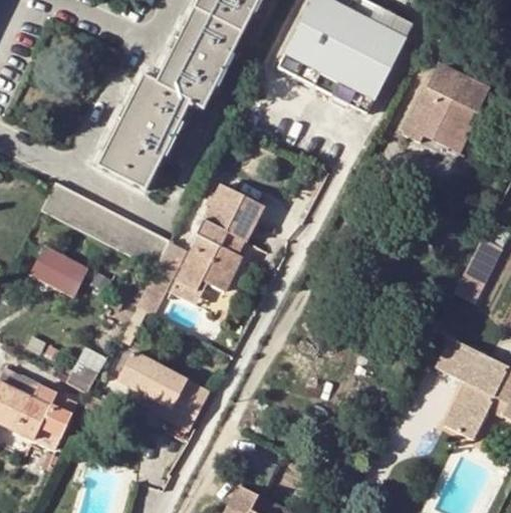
[(200,0),(197,7),(243,30),(254,8),(258,10),(263,0),(200,0)]
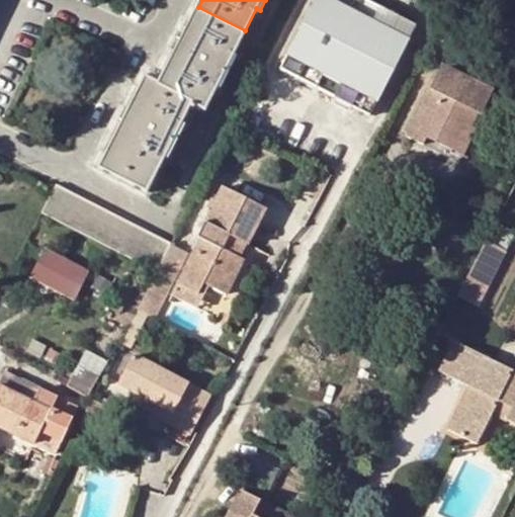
[(315,0),(280,68),(368,114),(416,23),(370,0),(315,0)]
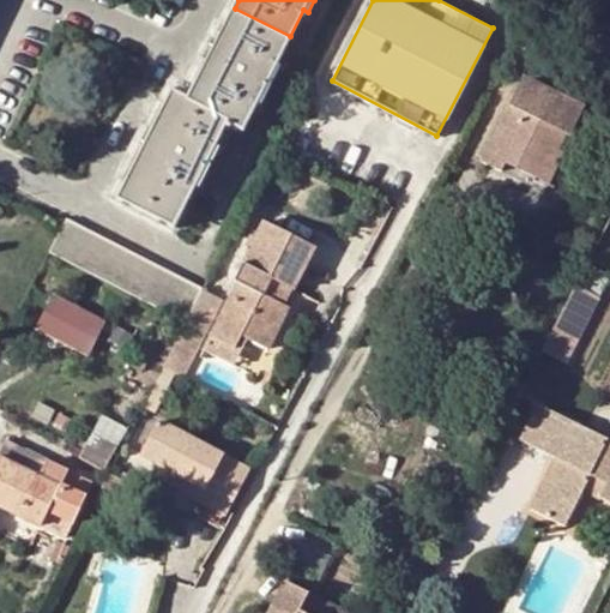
[(235,8),(189,97),(229,118),(245,126),(258,100),(263,101),(276,73),(272,70),(290,36),(235,8)]
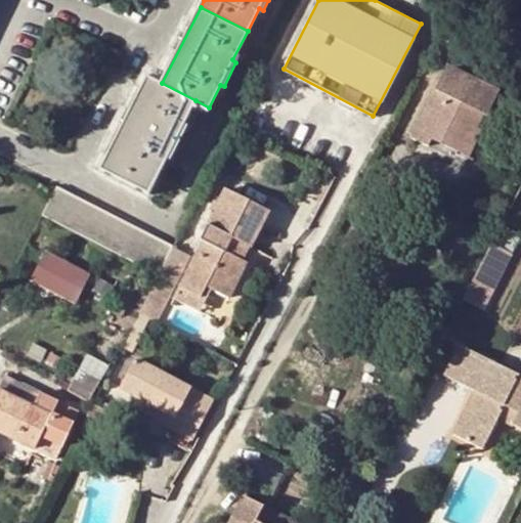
[(414,137),(430,145),(434,138),(463,153),(482,112),(488,115),(498,92),(447,67),(414,137)]
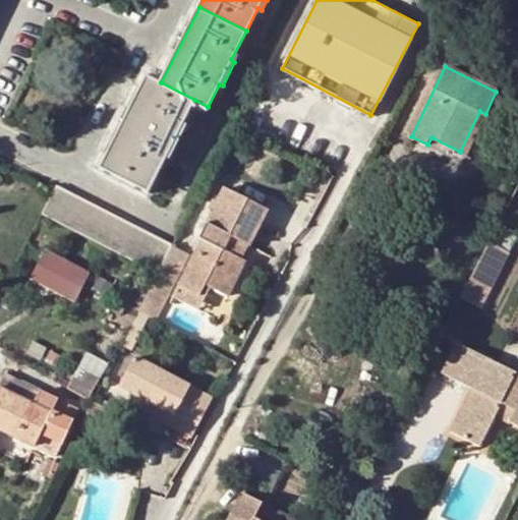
[(183,123),(194,100),(161,82),(149,76),(102,166),(149,189),(170,148),(174,150),(186,125),(183,123)]
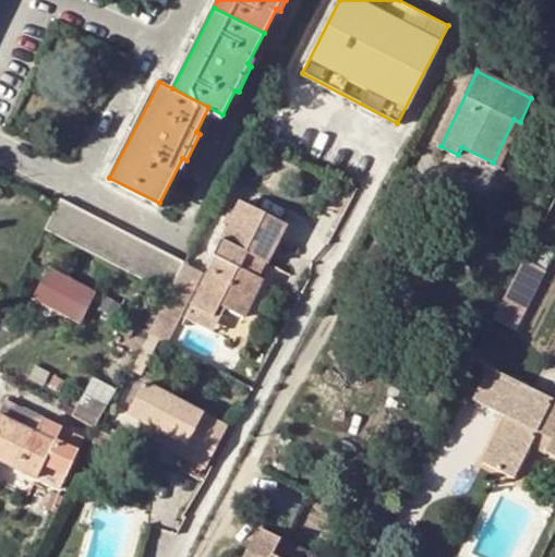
[(497,173),(520,122),(514,119),(493,162),(462,147),(458,155),(497,173)]
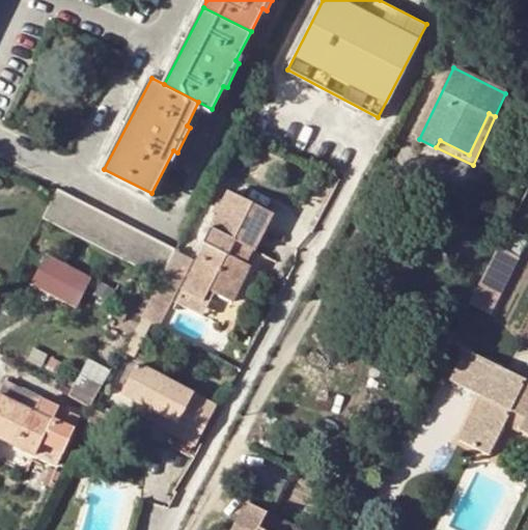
[(162,274),(175,247),(58,189),(45,216),(162,274)]
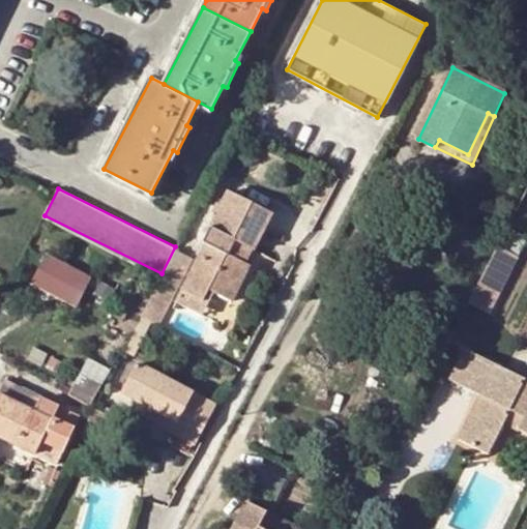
[(234,255),(240,241),(253,247),(256,248),(274,212),(229,189),(203,240),(207,242),(183,289),(204,299),(209,288),(215,291),(234,301),(253,265),(245,262),(234,255)]
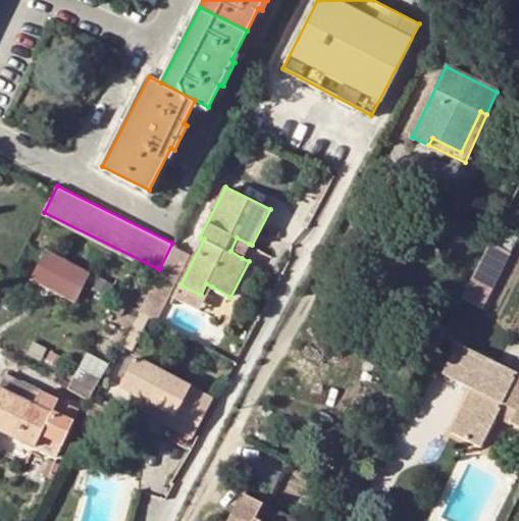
[(237,238),(230,251),(242,258),(249,244),(237,238)]
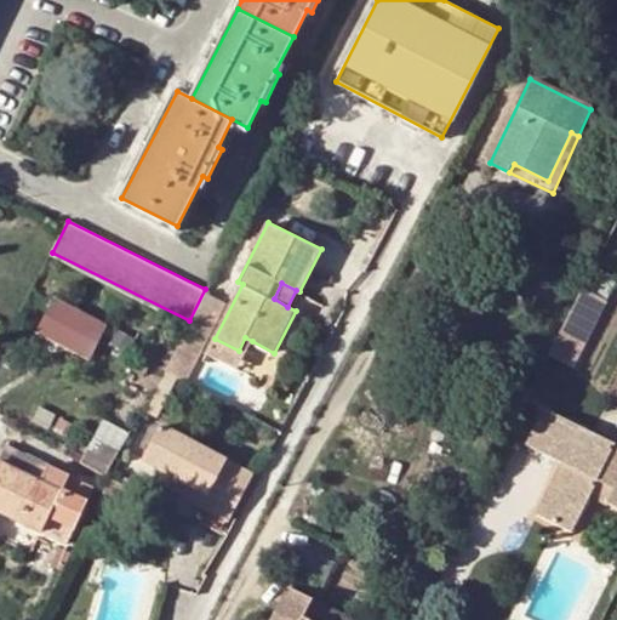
[(586,286),(550,353),(577,367),(610,300),(586,286)]
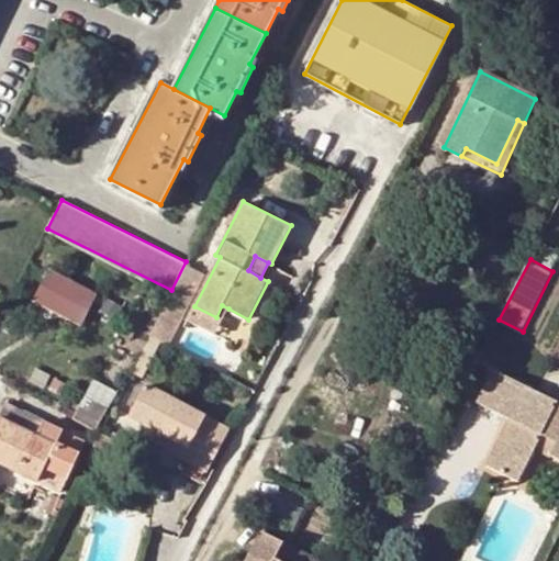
[(99,292),(54,269),(41,298),(86,320),(99,292)]
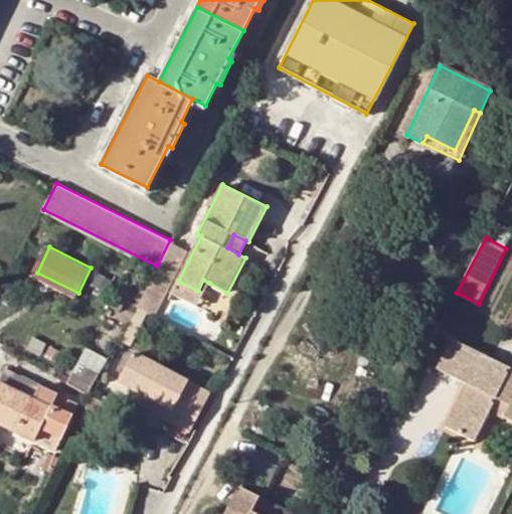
[(169,262),(160,281),(169,285),(179,268),(169,262)]
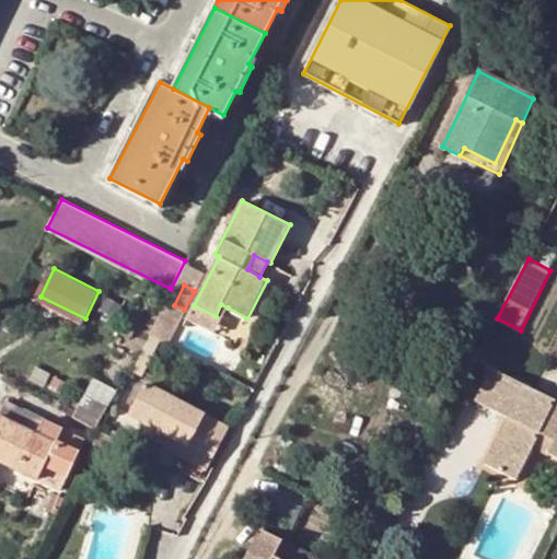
[(171,344),(185,316),(188,311),(184,310),(174,305),(169,302),(152,334),(171,344)]
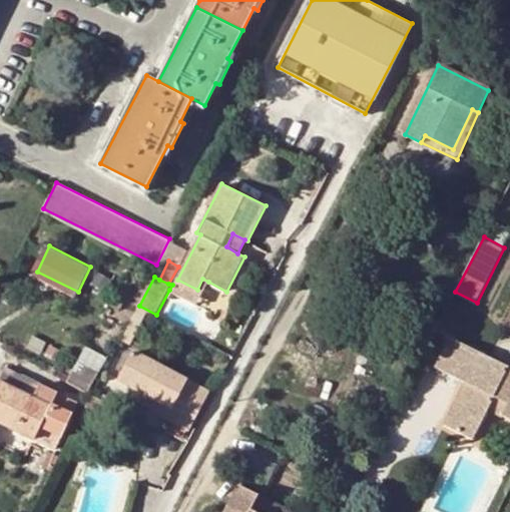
[(202,279),(197,290),(177,280),(173,286),(172,285),(169,290),(197,304),(208,282),(202,279)]
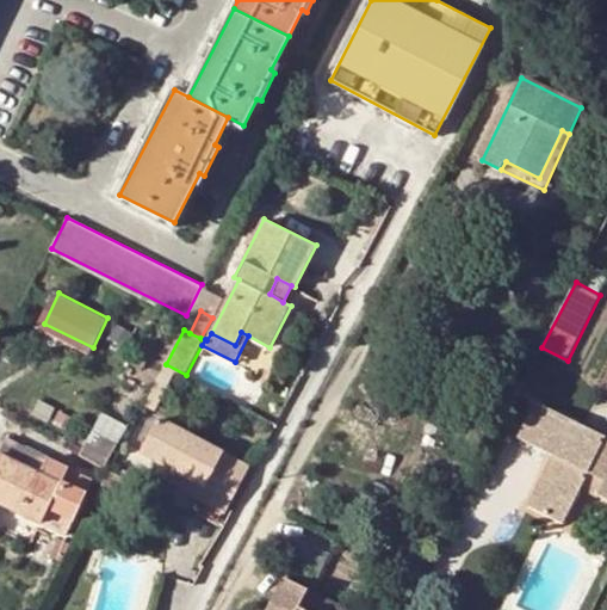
[(606,435),(537,400),(519,435),(555,453),(528,503),(563,521),(582,485),(588,472),(605,480),(598,493),(606,497),(606,435)]
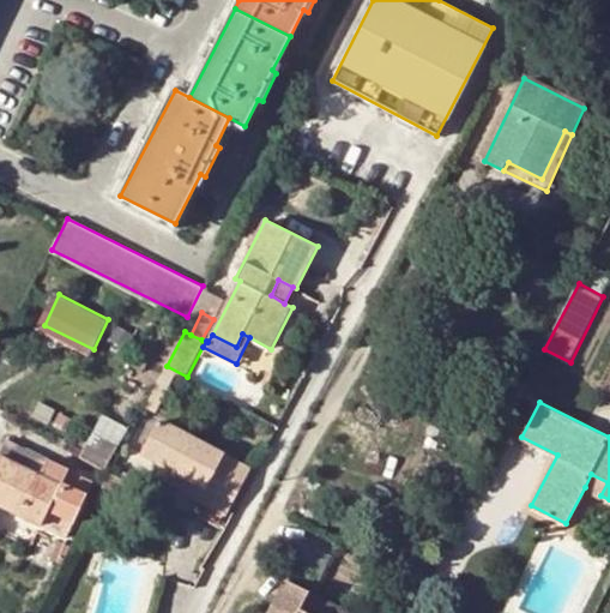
[(54,428),(70,436),(77,422),(60,414),(54,428)]
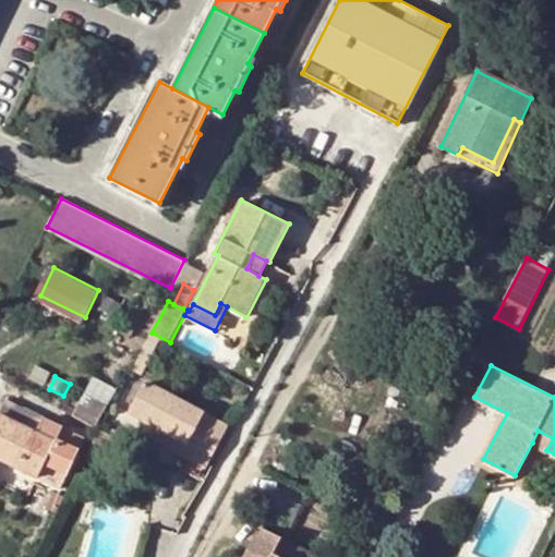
[(189,443),(184,451),(208,464),(229,424),(145,379),(130,411),(163,427),(189,443)]
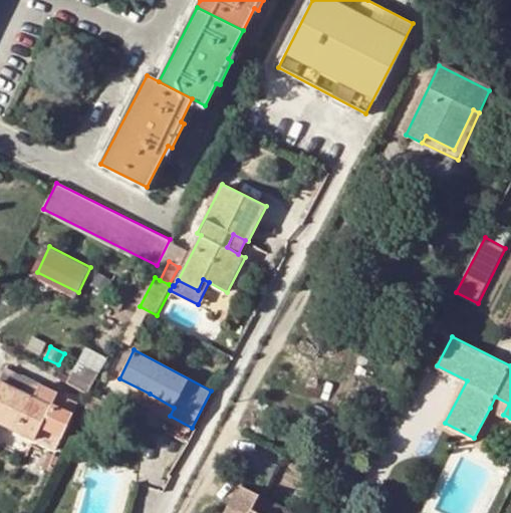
[(78,402),(6,367),(0,379),(0,422),(35,439),(41,426),(62,436),(78,402)]
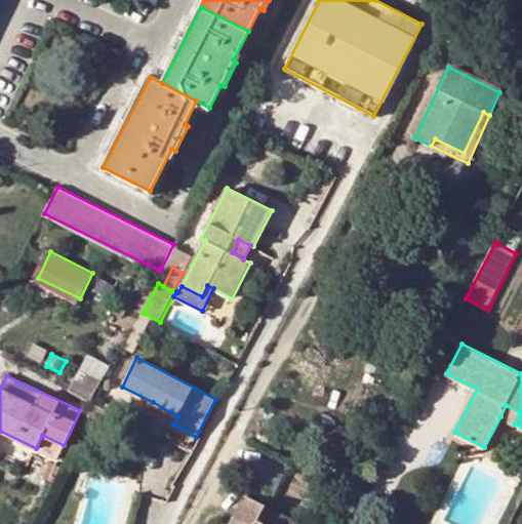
[(147,414),(171,428),(173,425),(177,416),(153,402),(147,414)]
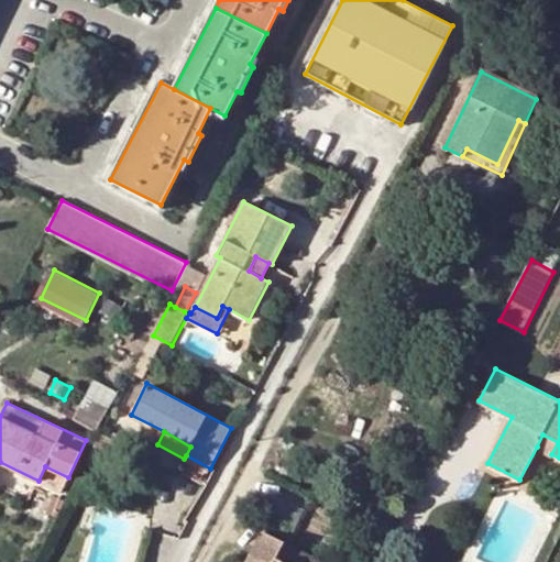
[(95,452),(111,460),(120,443),(100,432),(91,451),(95,452)]
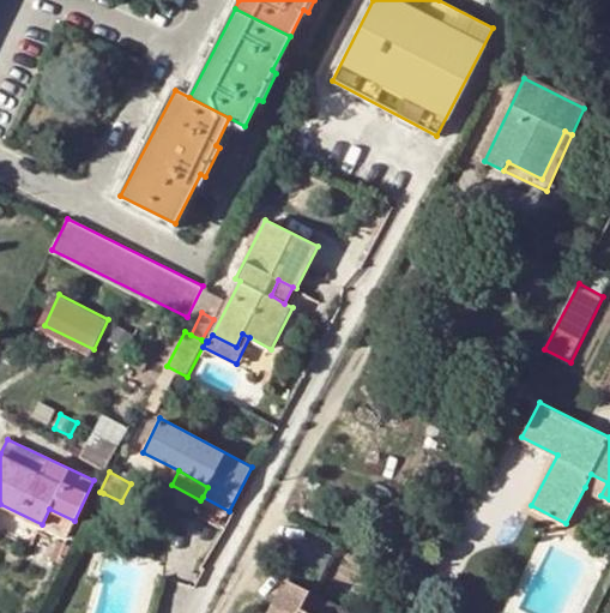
[(585,487),(601,496),(608,482),(591,474),(585,487)]
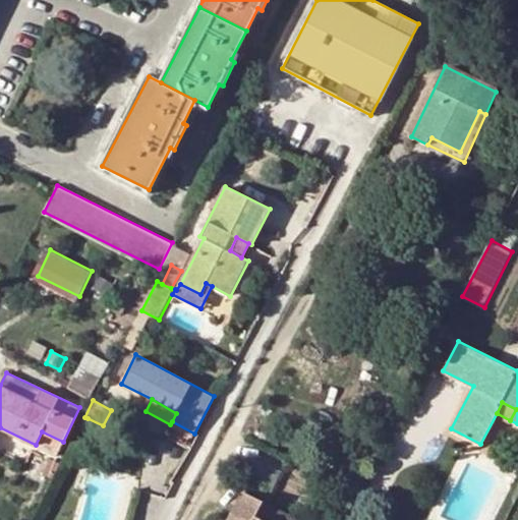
[(97,436),(103,425),(88,418),(82,429),(97,436)]
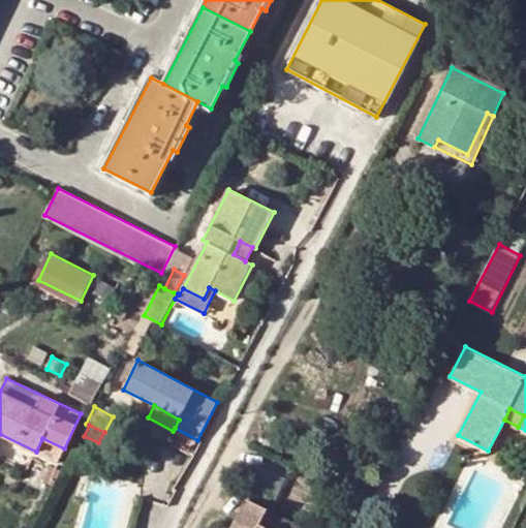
[(197,440),(175,428),(173,431),(168,438),(192,451),(196,442),(197,440)]
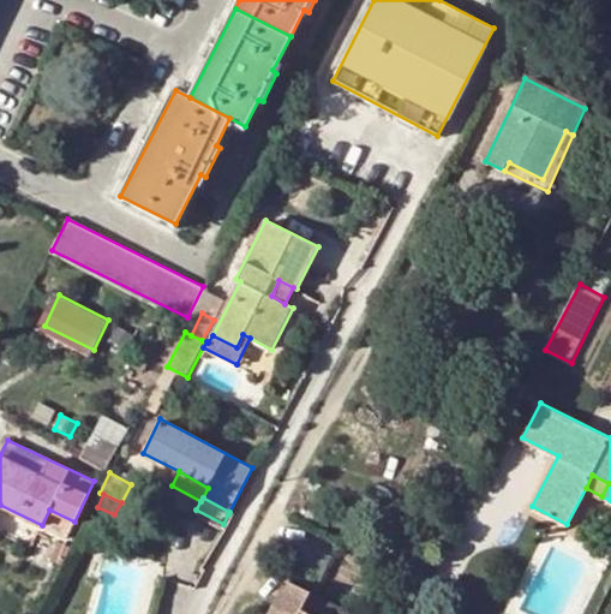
[(75,522),(49,510),(42,525),(67,537),(75,522)]
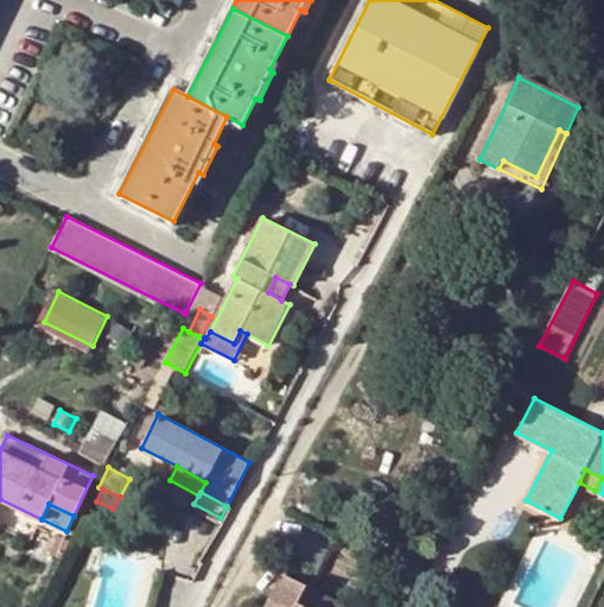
[(355,606),(285,573),(267,606),(355,606)]
